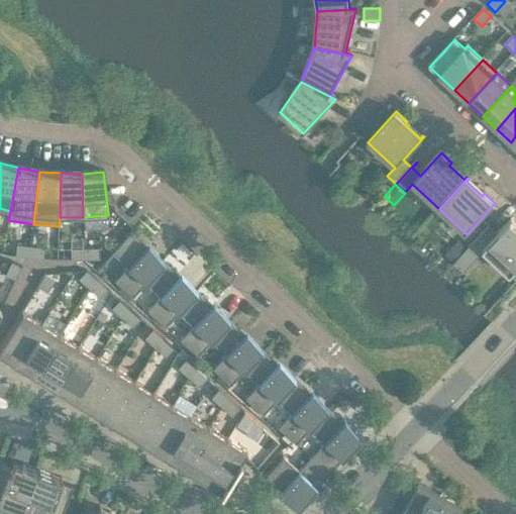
[(465,273),(485,251),(511,276),(515,270),(515,227),(511,223),(514,221),(512,219),(498,234),(490,226),(454,264),(465,273)]
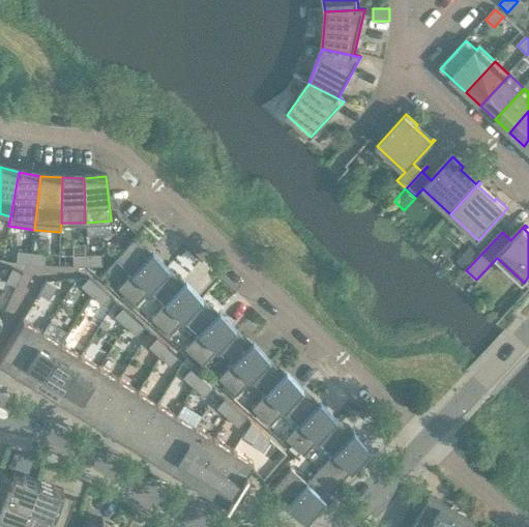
[(136,306),(149,292),(168,270),(133,239),(101,275),(103,276),(116,262),(130,275),(117,290),(136,306)]
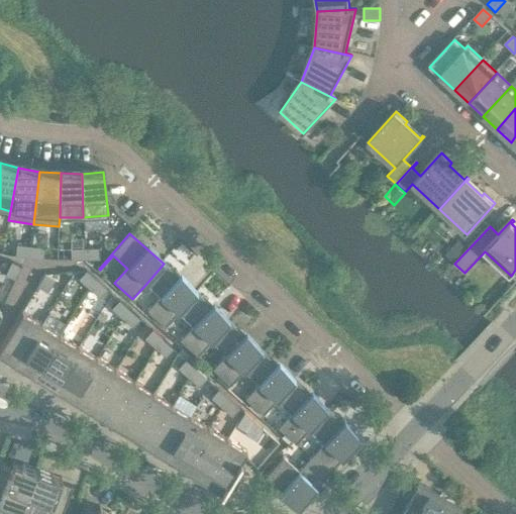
[(458,241),(445,255),(454,264),(468,249),(458,241)]
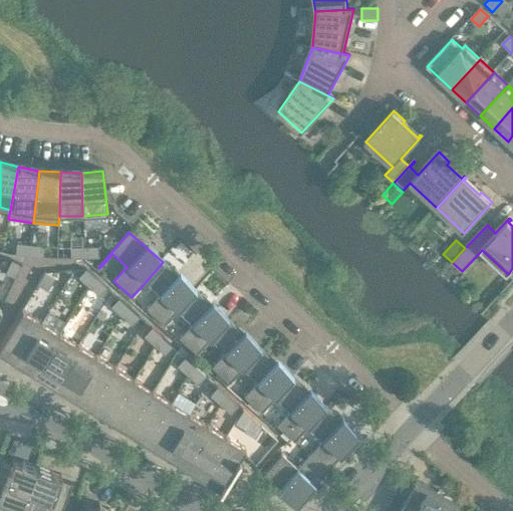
[(15,256),(29,257),(30,246),(16,244),(15,256)]
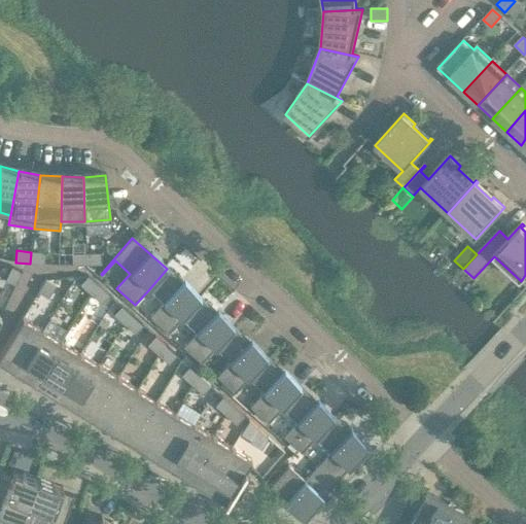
[(31,252),(30,264),(44,266),(45,253),(31,252)]
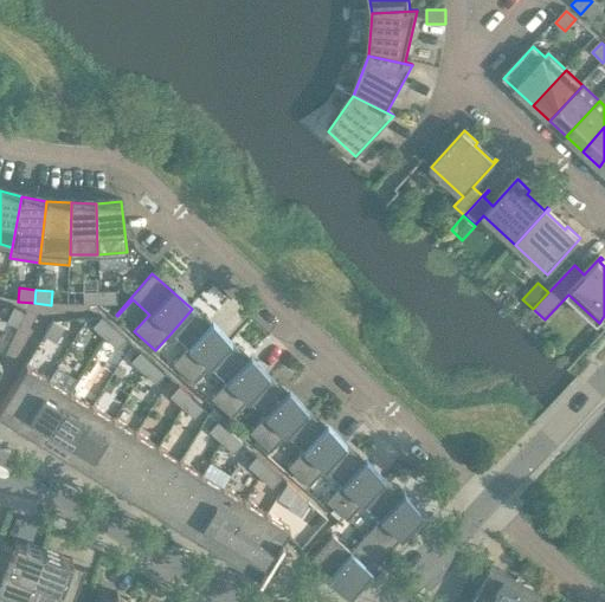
[(116,291),(98,292),(98,305),(116,305),(116,291)]
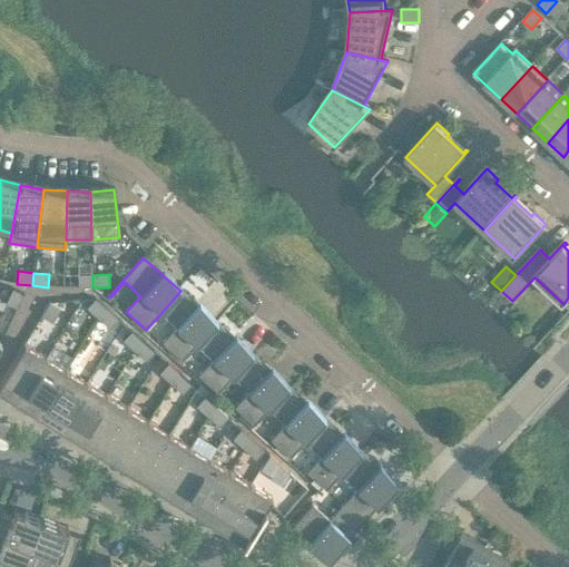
[(92,287),(92,275),(78,276),(78,289),(92,287)]
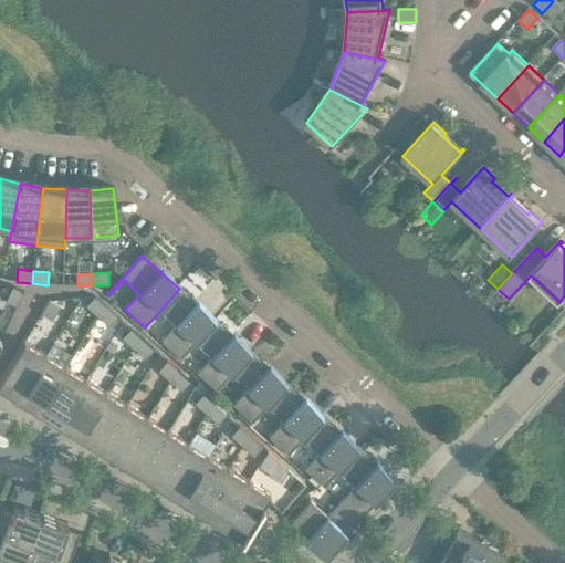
[(6,302),(17,308),(23,293),(12,288),(6,302)]
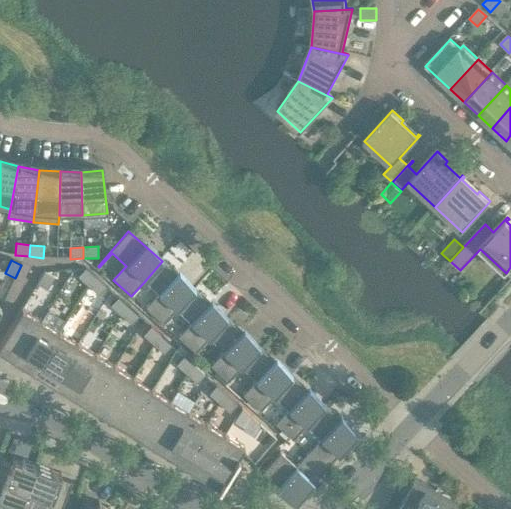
[(163,325),(176,311),(194,290),(162,261),(144,282),(158,295),(146,309),(163,325)]
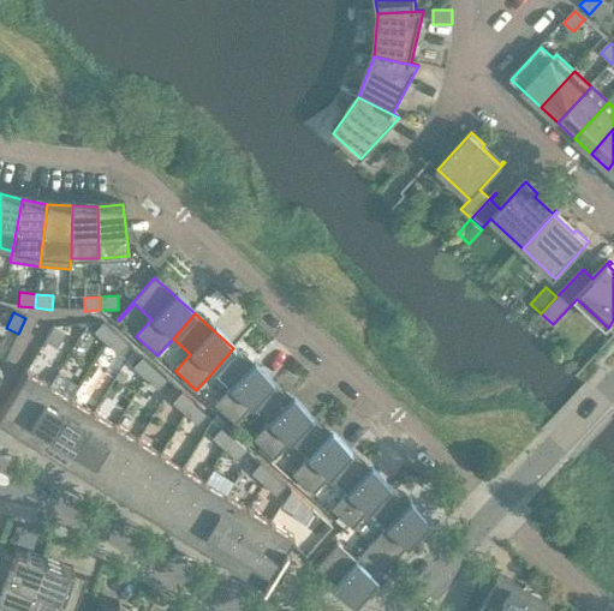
[(45,342),(57,349),(65,335),(54,328),(45,342)]
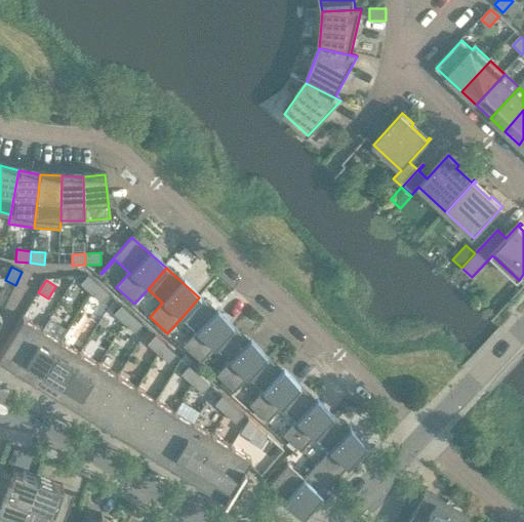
[(76,288),(88,299),(90,294),(94,289),(84,280),(76,288)]
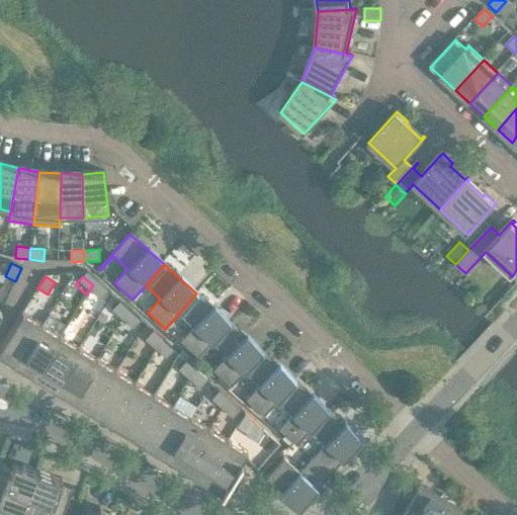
[(89,290),(87,295),(96,304),(104,295),(93,285),(89,290)]
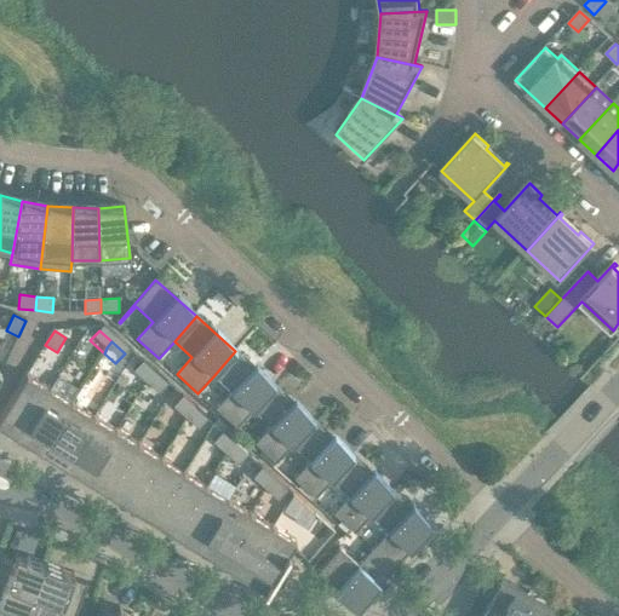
[(238,429),(253,412),(275,386),(235,351),(213,376),(231,392),(216,409),(238,429)]
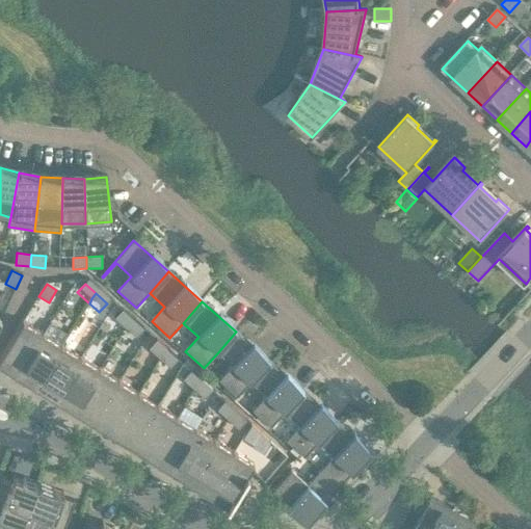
[(111,323),(123,334),(126,328),(130,324),(118,314),(111,323)]
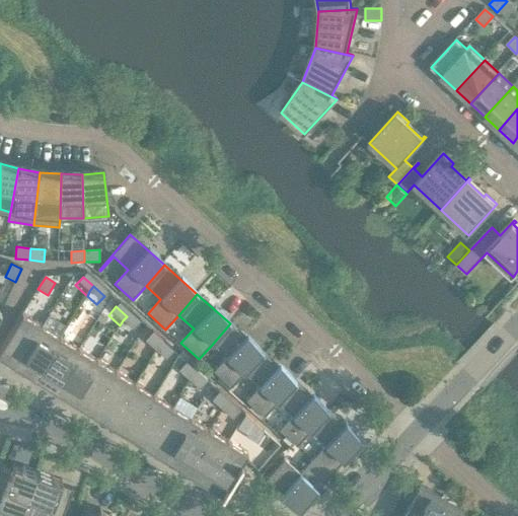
[(0,349),(0,357),(16,368),(42,326),(22,314),(0,349)]
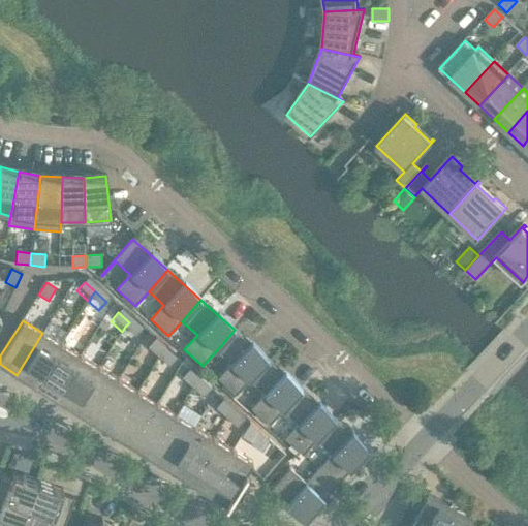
[(125,327),(122,332),(132,340),(140,332),(129,322),(125,327)]
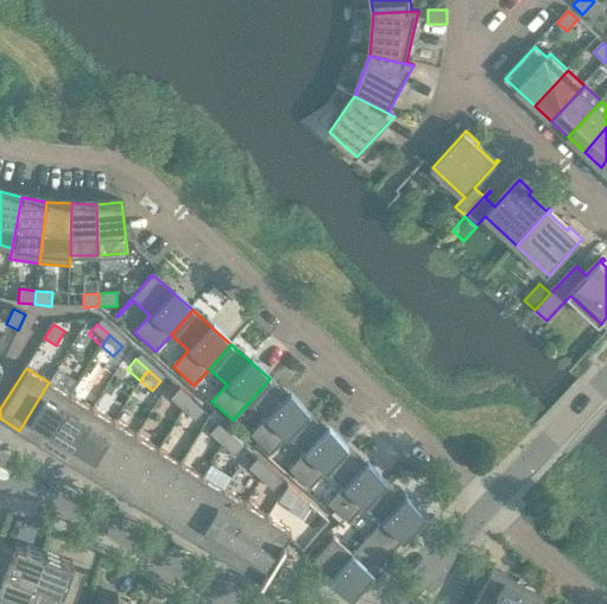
[(274,451),(286,438),(308,413),(270,379),(248,404),(265,419),(250,436),(257,442),(252,445),(278,469),(285,461),(274,451)]
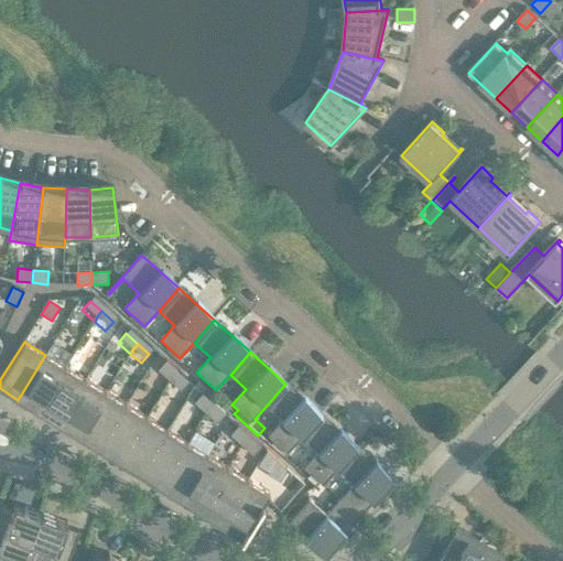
[(18,400),(38,412),(65,367),(45,355),(18,400)]
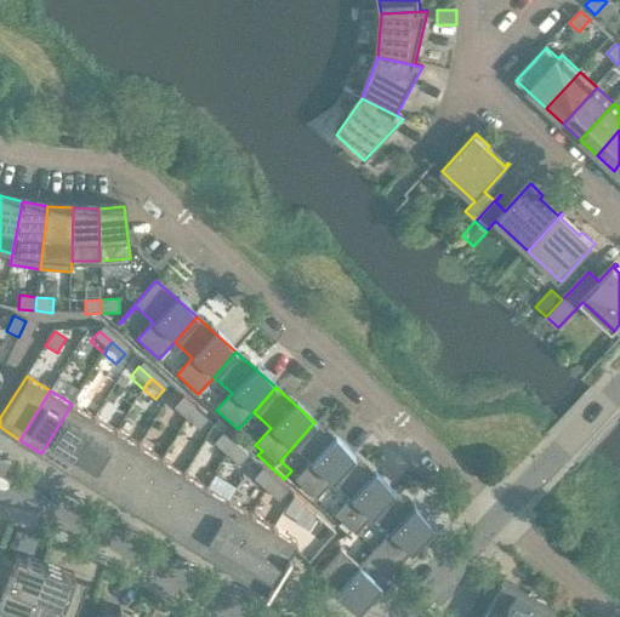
[(170,412),(183,424),(187,420),(192,413),(178,403),(170,412)]
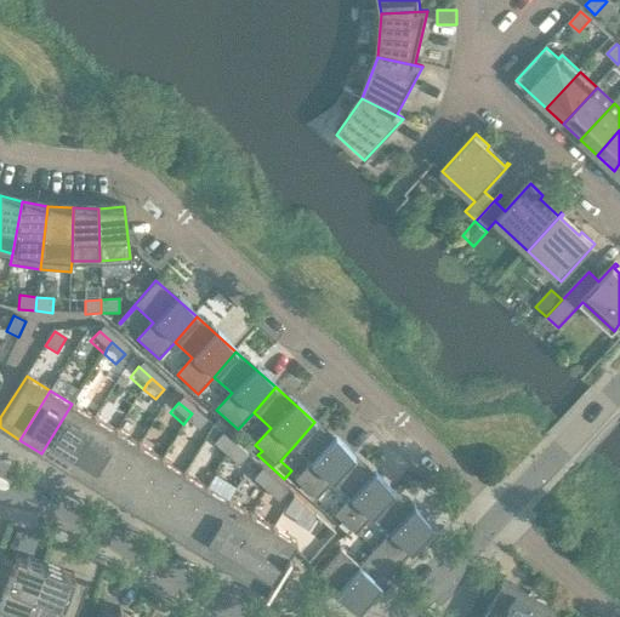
[(41,453),(63,467),(95,417),(72,404),(41,453)]
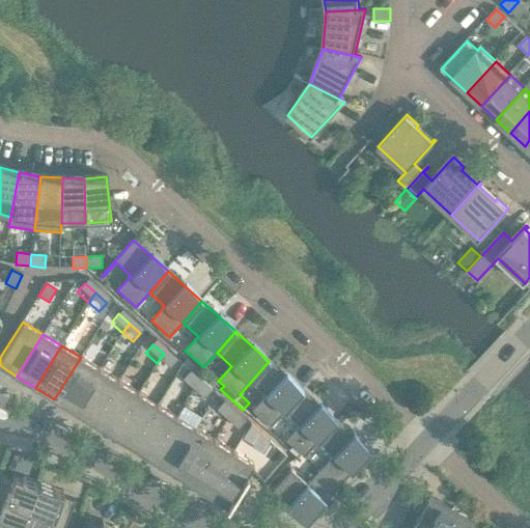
[(160,359),(157,363),(166,372),(174,363),(164,354),(160,359)]
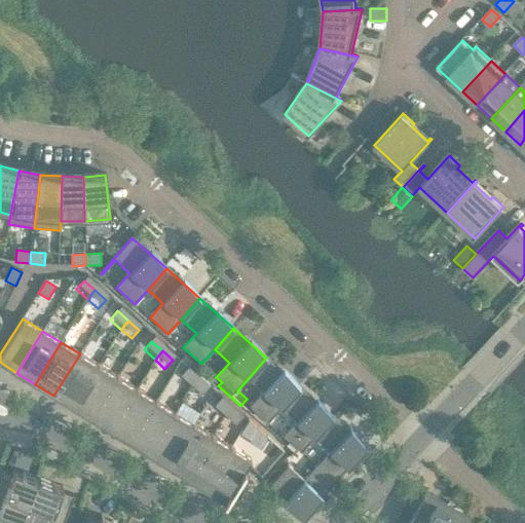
[(53,396),(73,408),(99,366),(80,353),(53,396)]
